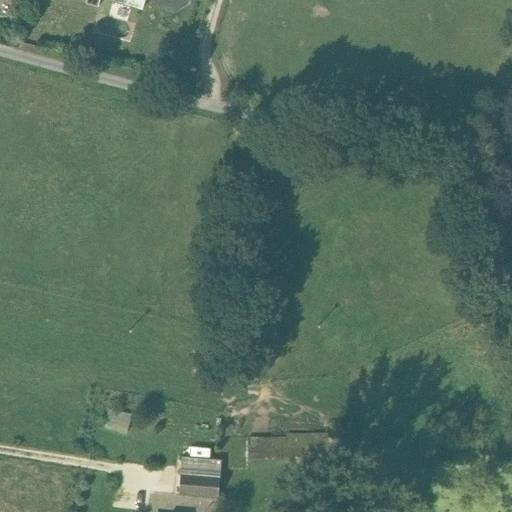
[(145,0),(87,0),(87,3),(99,7),(100,0),(111,0),(143,9),(145,0)]
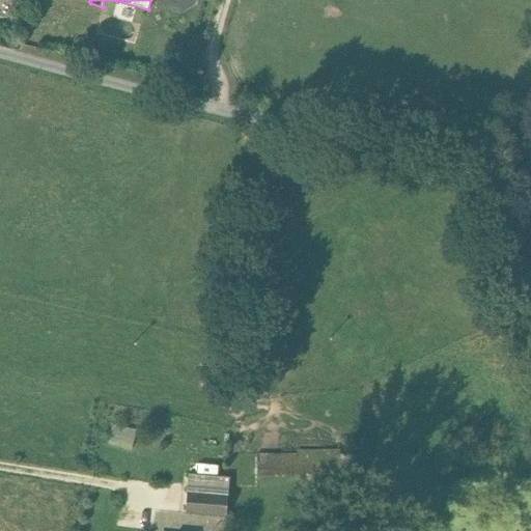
[(162,0),(166,6),(182,10),(196,2),(212,7),(214,0),(162,0)]
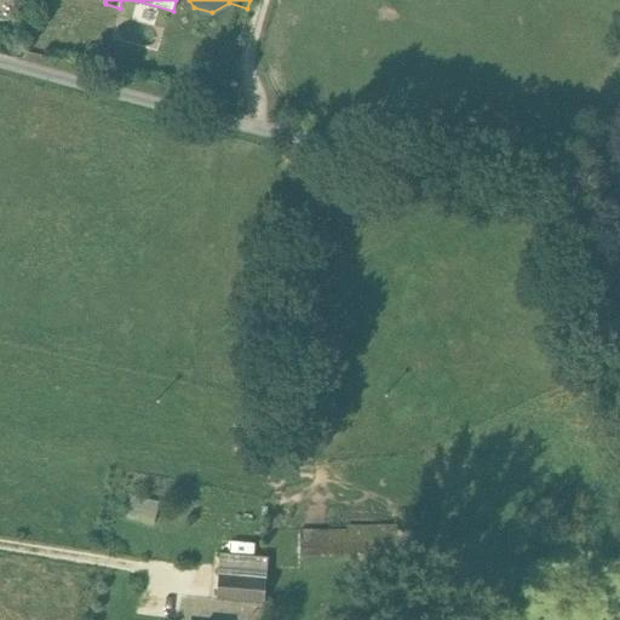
[(128,518),(156,522),(159,499),(131,495),(128,518)]
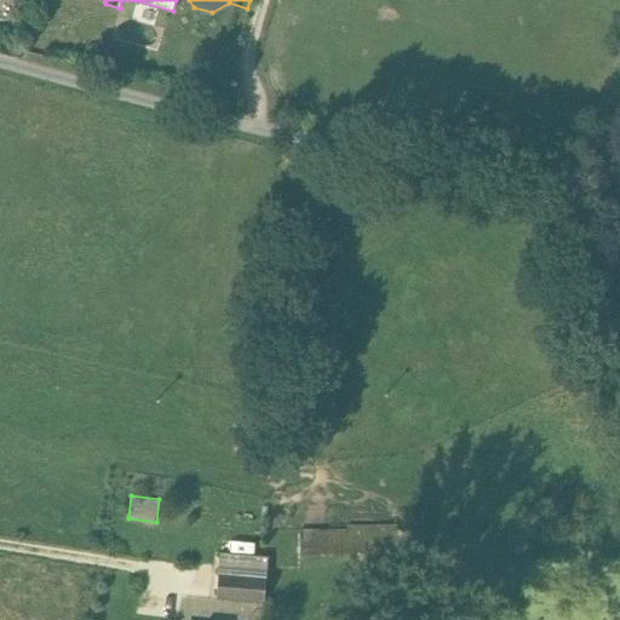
[(397,527),(348,527),(348,532),(300,532),(300,557),(399,556),(397,527)]
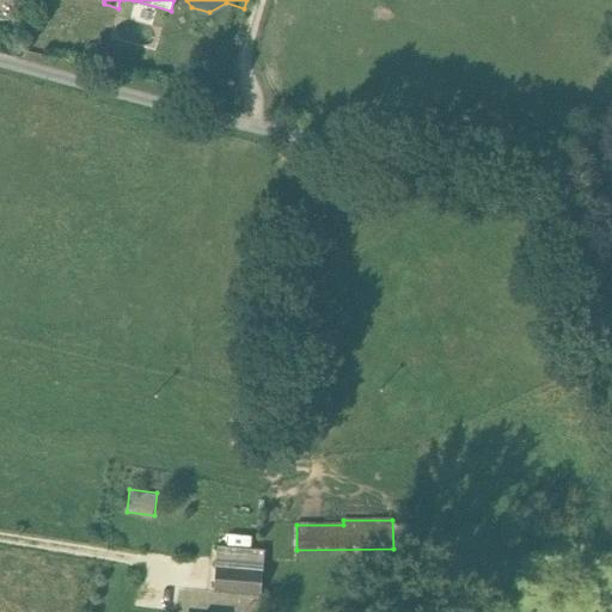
[(218,531),(216,546),(250,550),(251,533),(218,531)]
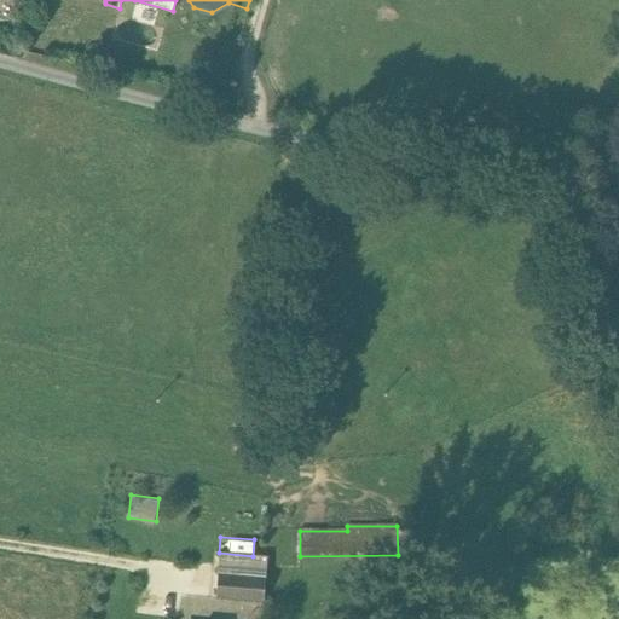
[(219,553),(215,597),(264,602),(267,557),(253,556),(219,553)]
